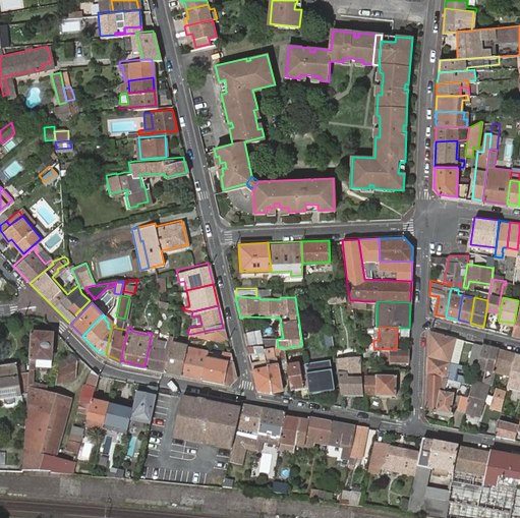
[(215,339),(225,336),(223,328),(210,330),(191,334),(208,337),(215,339)]
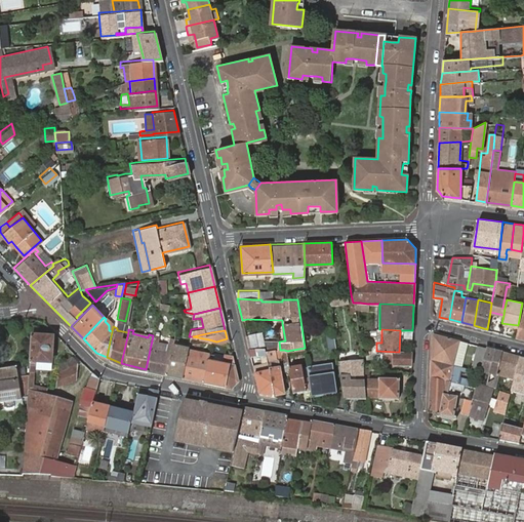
[(246,335),(248,348),(265,348),(260,332),(246,335)]
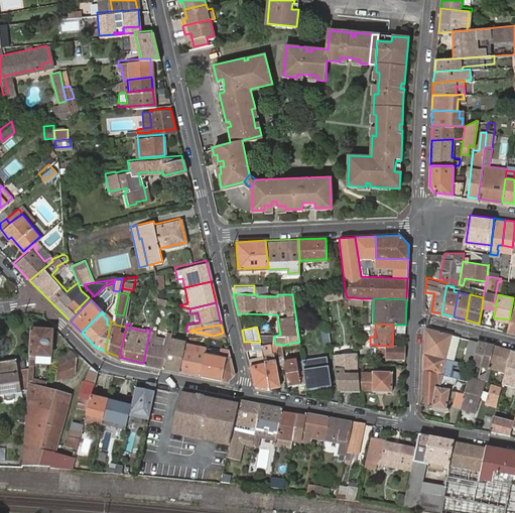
[(316,328),(318,344),(328,343),(326,327),(316,328)]
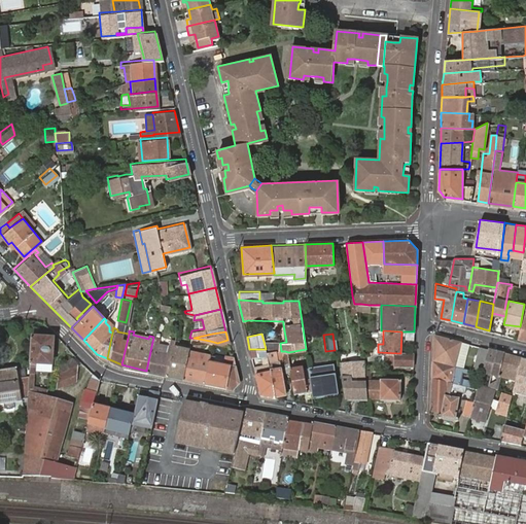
[(431,359),(465,368),(466,363),(462,362),(456,361),(461,341),(432,334),(431,359)]
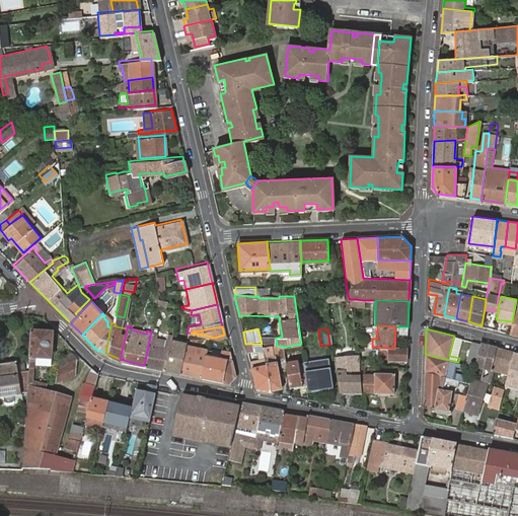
[(26,369),(25,387),(31,388),(45,390),(46,383),(48,381),(32,378),(33,360),(32,360),(32,356),(48,356),(50,332),(29,330),(26,369)]
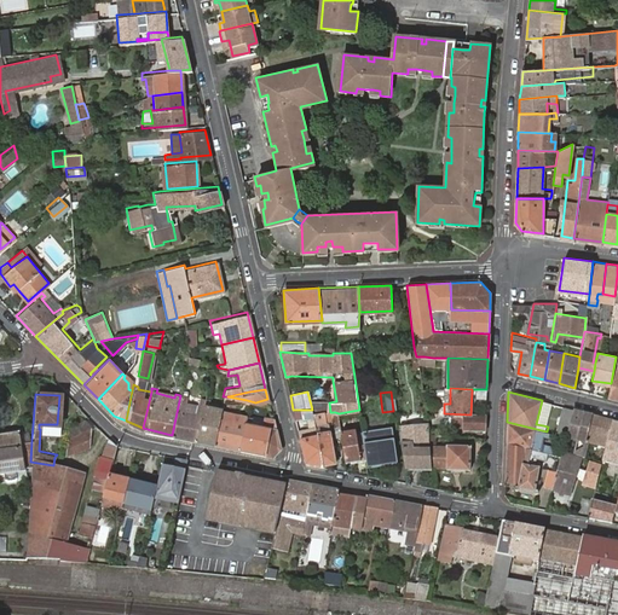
[(172,435),(196,440),(204,399),(198,398),(197,404),(195,412),(182,408),(184,401),(185,396),(180,394),(180,395),(172,435)]
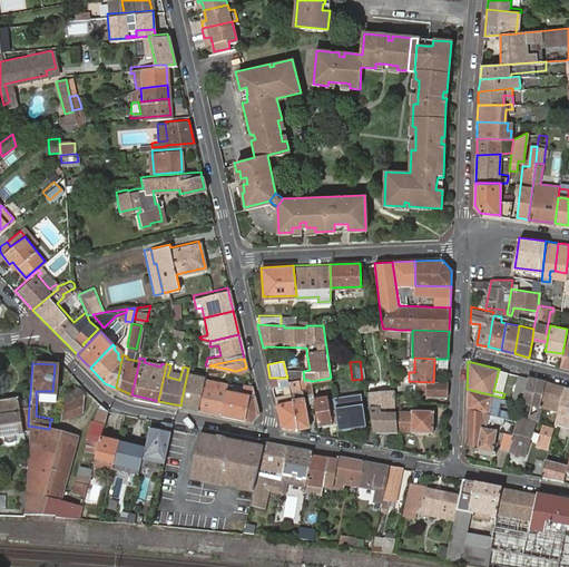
[(188,368),(180,406),(196,409),(203,378),(203,377),(190,373),(192,368),(188,367),(188,368)]
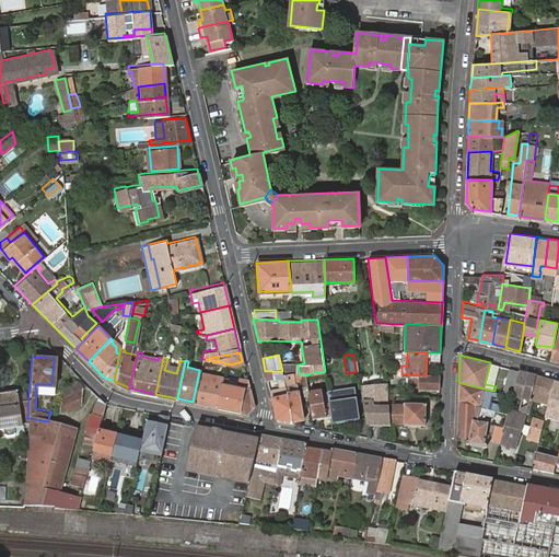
[(485,384),(491,385),(497,363),(490,362),(485,384)]
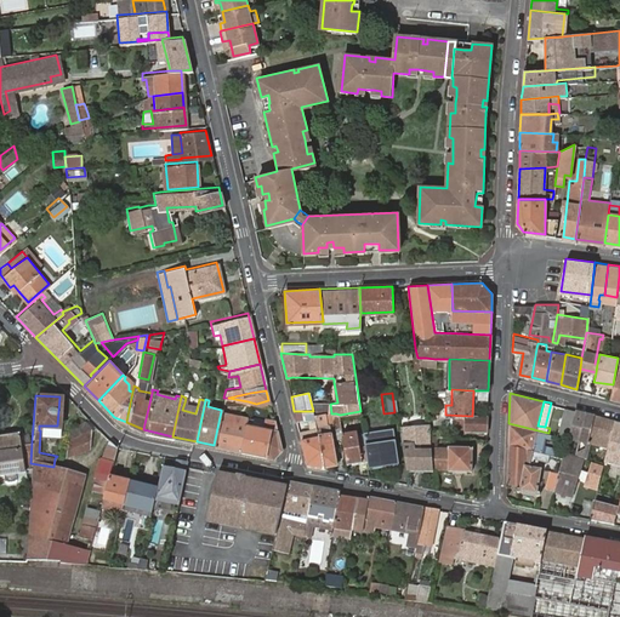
[(198,405),(185,403),(182,410),(195,413),(198,405)]
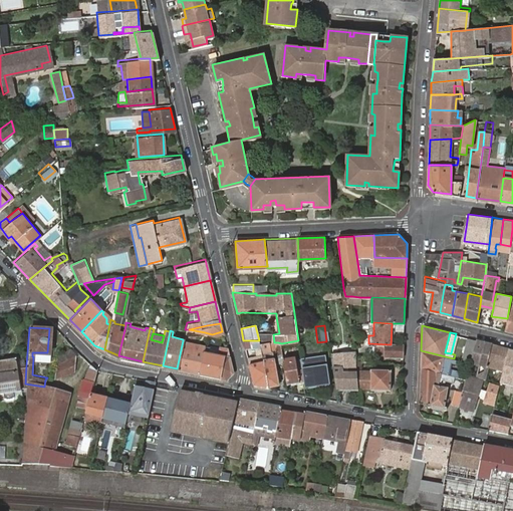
[(469,362),(470,359),(475,338),(467,336),(461,360),(469,362)]
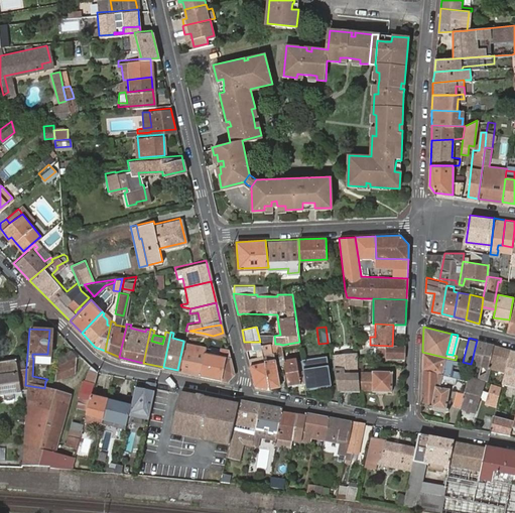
[(505,370),(510,348),(477,340),(472,361),(505,370)]
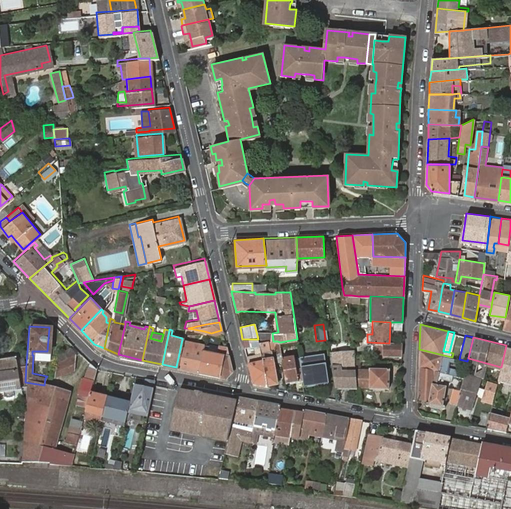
[(176,367),(197,371),(202,344),(202,343),(182,339),(176,367)]
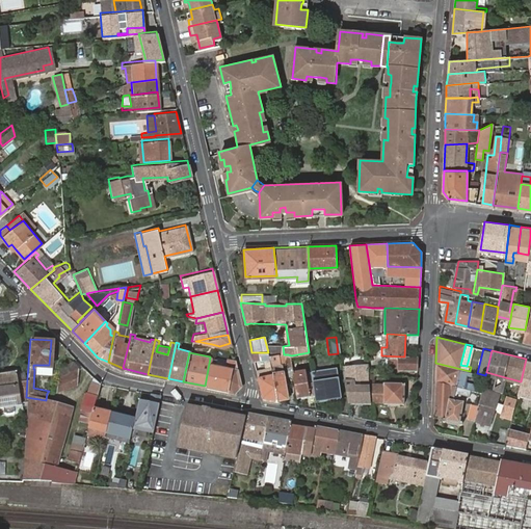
[(251,352),(256,371),(271,368),(268,355),(268,352),(251,352)]
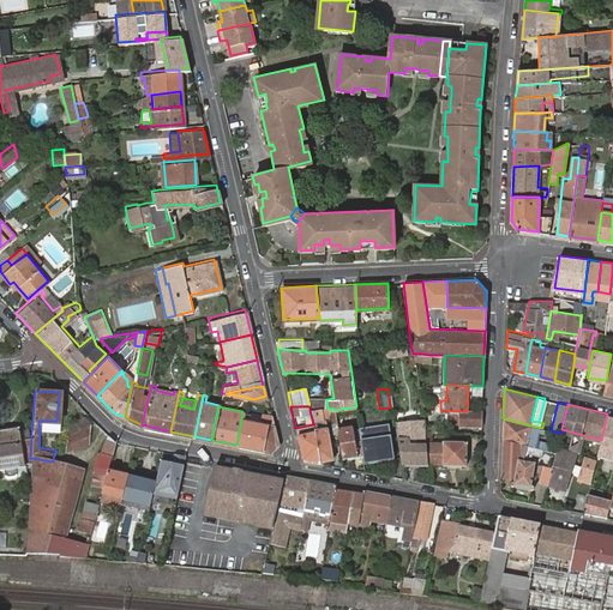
[(310,410),(313,424),(320,460),(332,458),(324,417),(332,409),(328,409),(320,408),(310,410)]
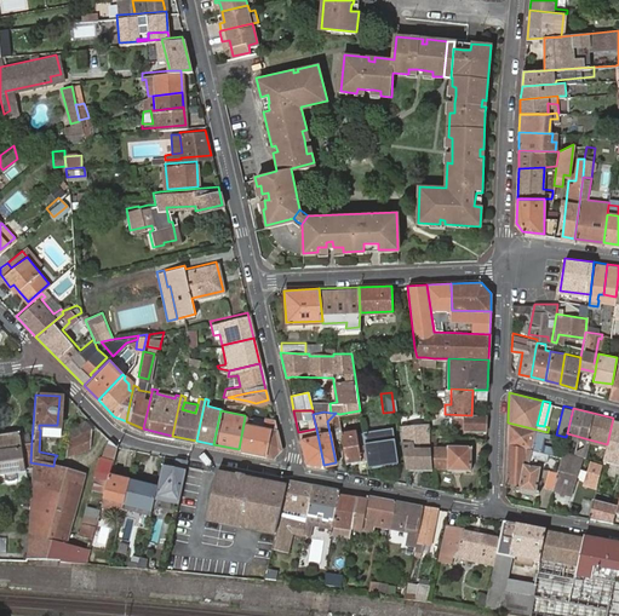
[(279,447),(271,418),(262,415),(262,421),(256,420),(257,415),(250,413),(248,416),(245,416),(239,449),(270,455),(279,447)]
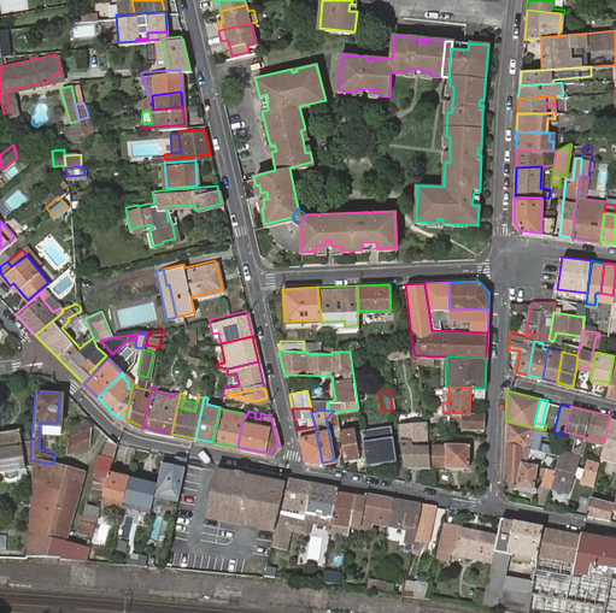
[(443,412),(430,413),(433,423),(444,420),(445,423),(463,423),(462,428),(484,428),(484,413),(469,413),(443,412)]
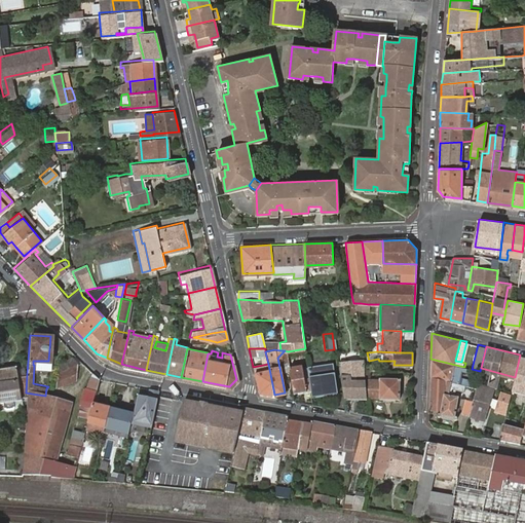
[(524,393),(524,356),(520,355),(515,377),(512,389),(524,393)]
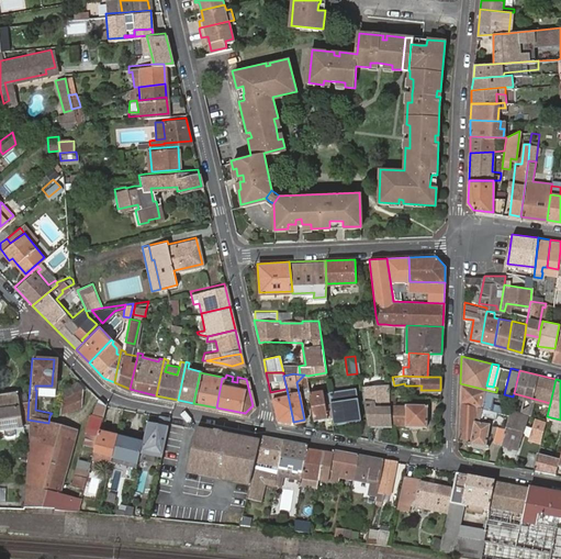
[(62,398),(81,388),(76,381),(64,387),(62,398)]
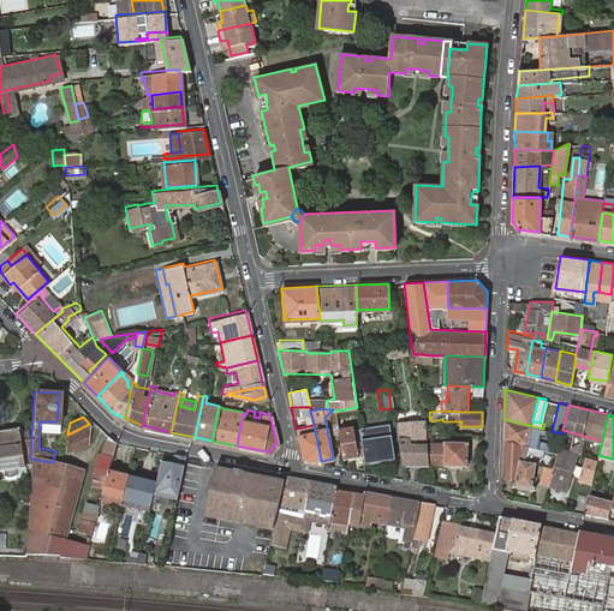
[(549,450),(558,453),(558,449),(559,444),(544,442),(538,441),(540,432),(542,432),(543,429),(504,419),(504,439),(543,449),(549,450)]
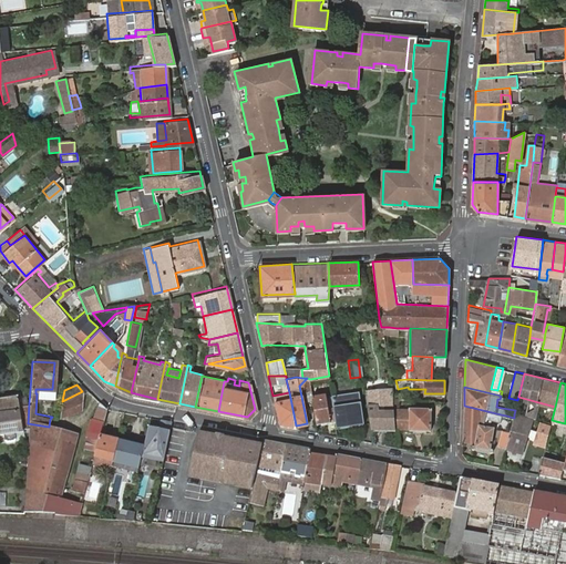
[(363,422),(359,391),(348,392),(347,388),(331,391),(331,397),(332,399),(333,408),(335,421),(342,420),(343,426),(363,422)]
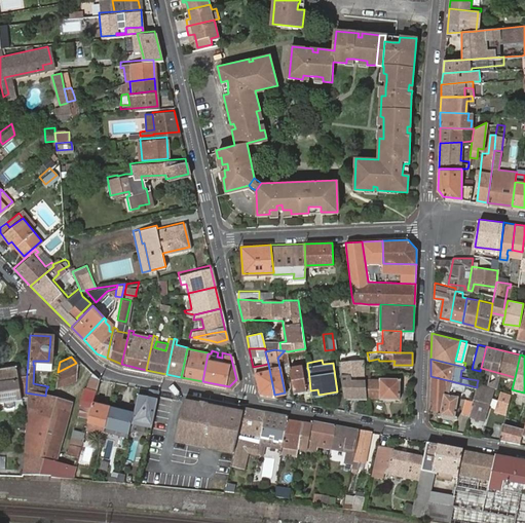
[(363,361),(339,363),(344,399),(367,398),(364,368),(363,361)]
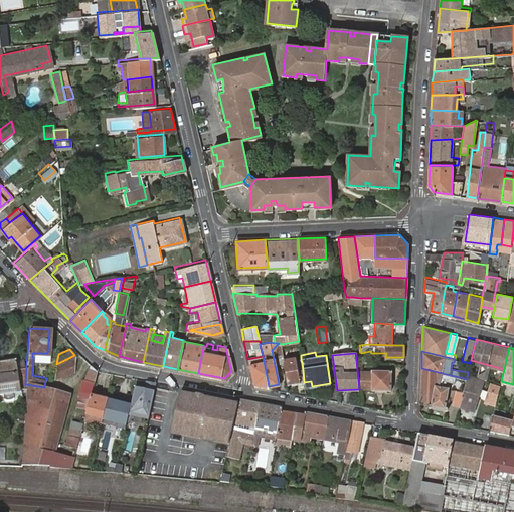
[(56,364),(53,377),(71,370),(74,355),(56,364)]
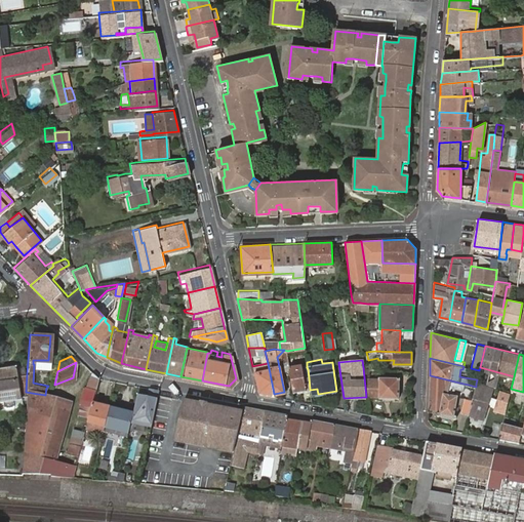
[(258,393),(275,395),(274,394),(268,363),(252,366),(258,393)]
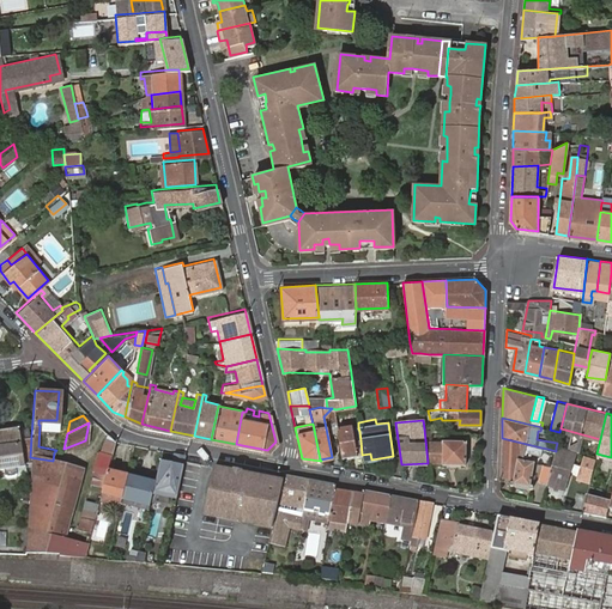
[(23,461),(30,460),(30,457),(31,436),(20,438),(18,425),(0,427),(0,466),(4,466),(5,474),(7,476),(13,475),(17,473),(16,464),(22,464),(23,463),(23,461)]
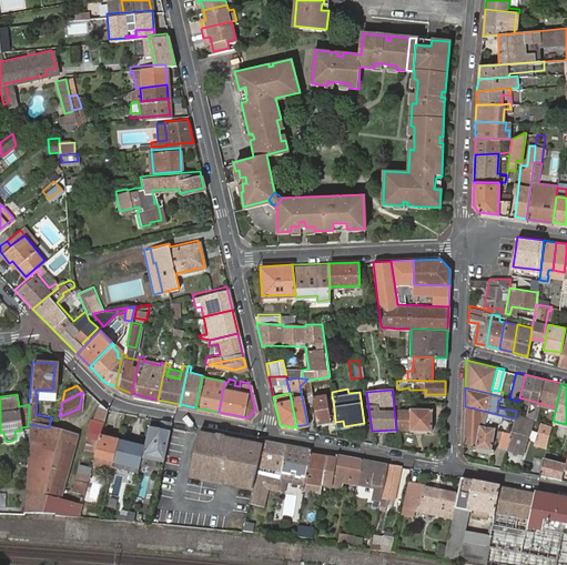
[(333,400),(332,397),(327,400),(327,394),(313,396),(316,424),(335,422),(334,409),(333,400)]
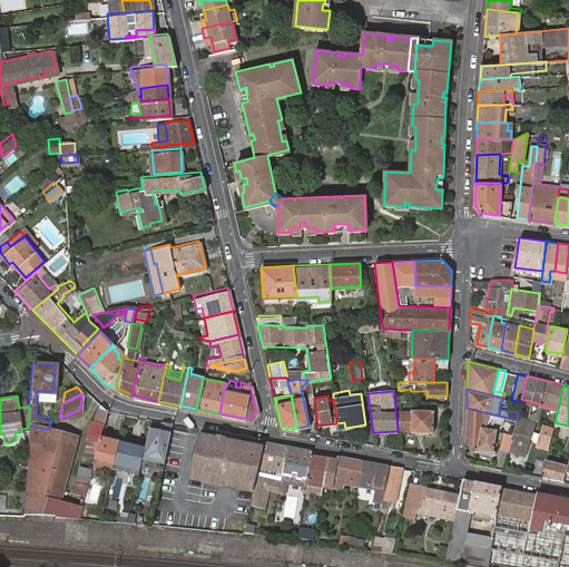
[(402,399),(394,399),(398,431),(433,432),(433,411),(429,411),(429,407),(409,407),(409,410),(401,410),(402,399)]
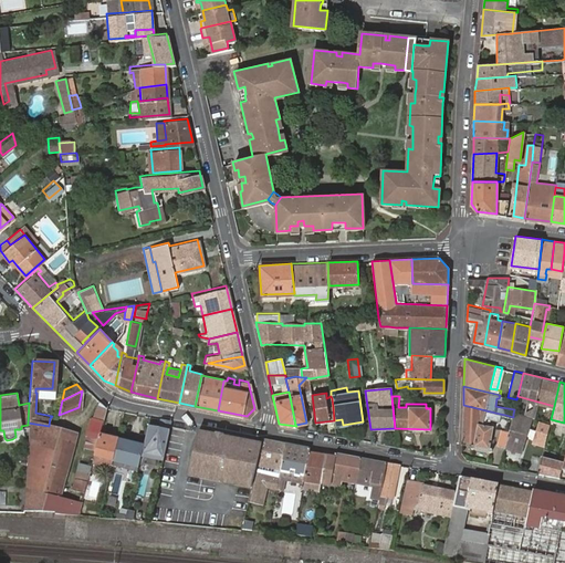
[(98,431),(105,406),(98,400),(91,416),(89,416),(83,434),(85,435),(82,445),(94,448),(98,431)]
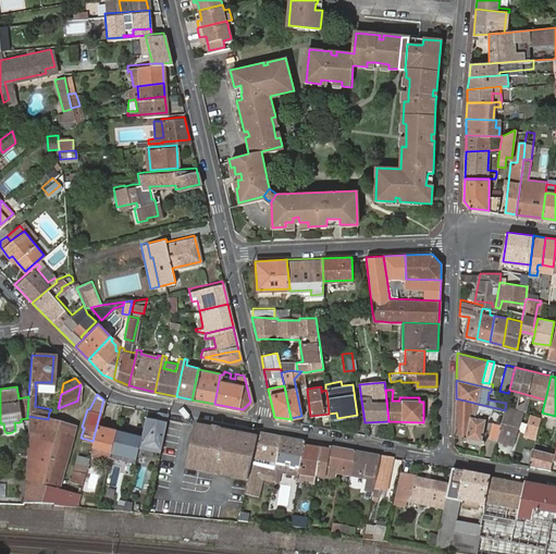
[(456,398),(455,431),(467,434),(471,416),(481,418),(483,411),(491,414),(492,407),(456,398)]
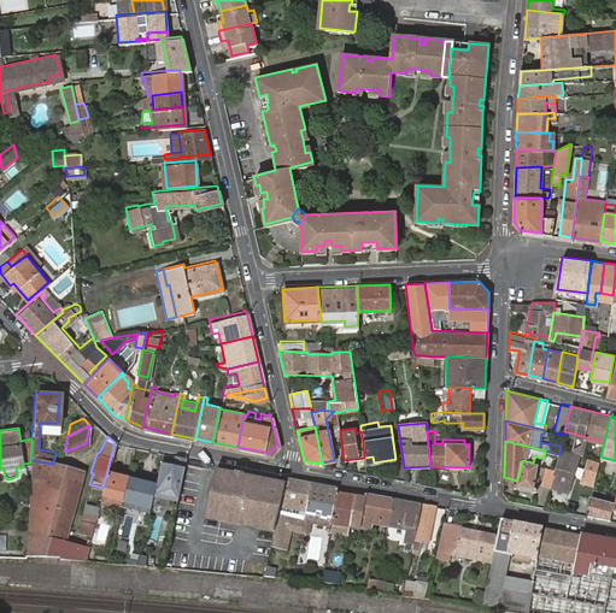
[(556,469),(551,485),(569,490),(580,452),(568,448),(567,452),(559,451),(559,454),(556,469)]
